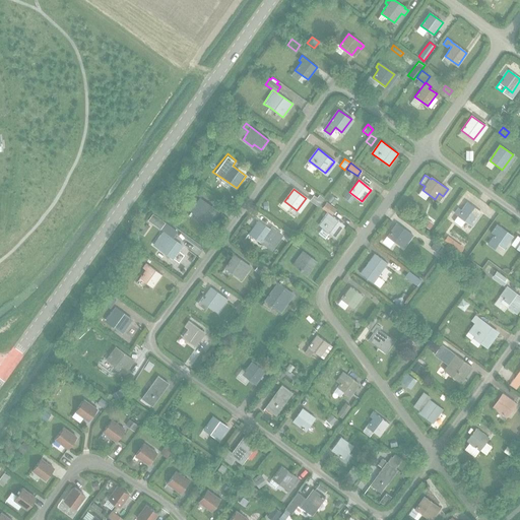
[(334,205),(338,200),(329,193),(324,198),(334,205)]
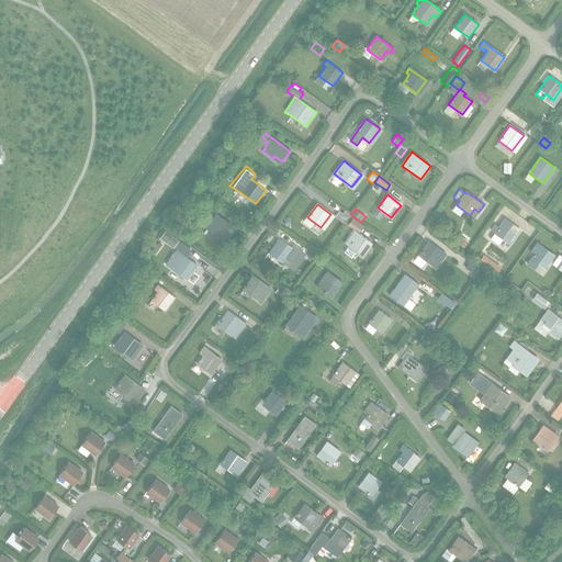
[(344,224),(350,215),(345,211),(343,213),(339,211),(335,216),(344,224)]
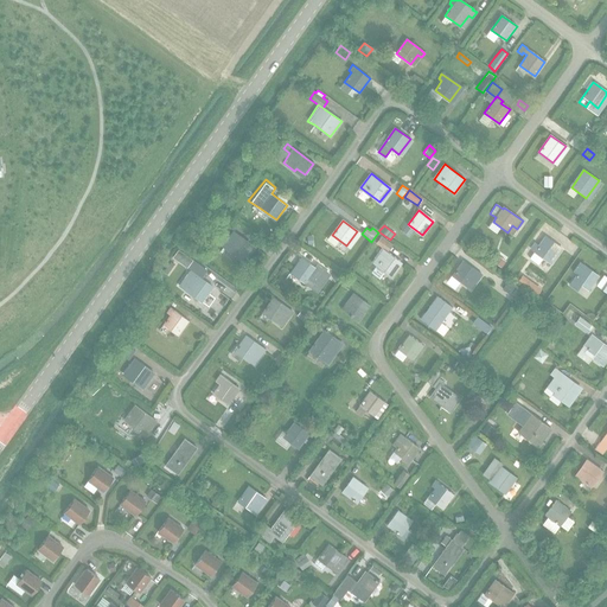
[(244,262),(255,247),(235,232),(231,238),(236,242),(229,251),(244,262)]
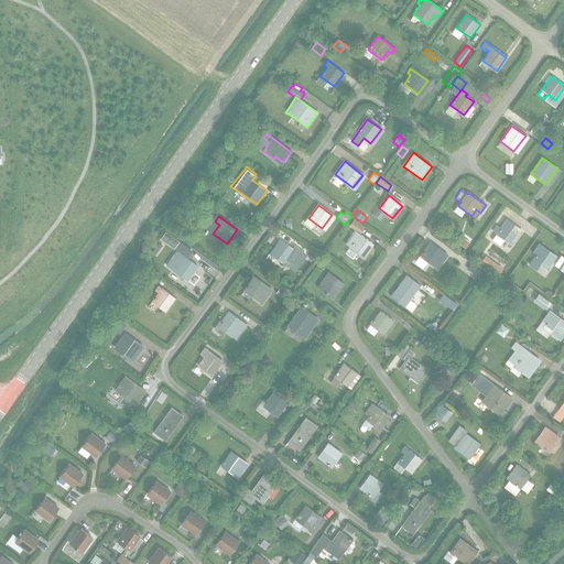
[(288,219),(284,225),(290,228),(293,224),(288,219)]
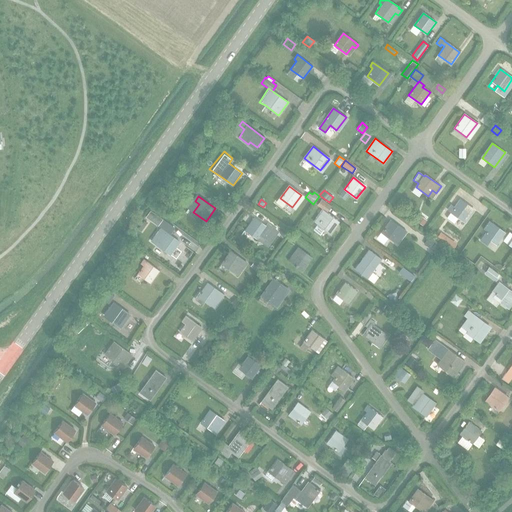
[(322,199),(317,205),(327,212),(331,206),(322,199)]
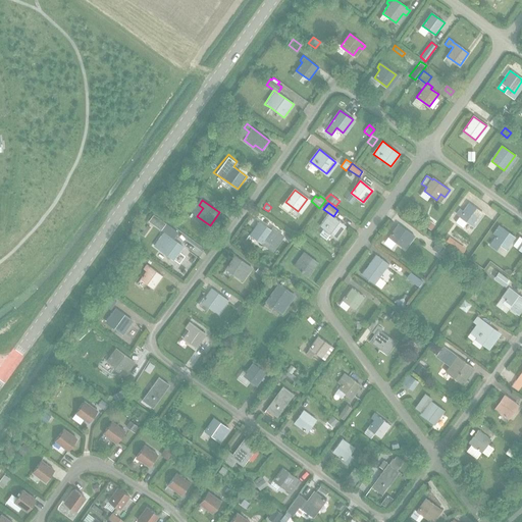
[(460,216),(456,222),(463,227),(467,222),(473,226),(482,213),(469,204),(463,212),(460,209),(456,214),(460,216)]
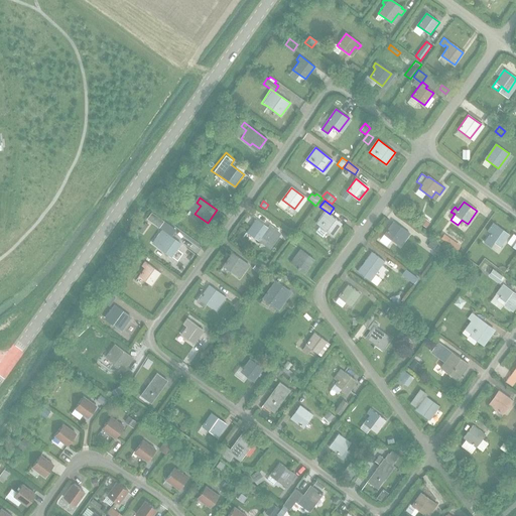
[(325,211),(315,223),(333,236),(342,224),(325,211)]
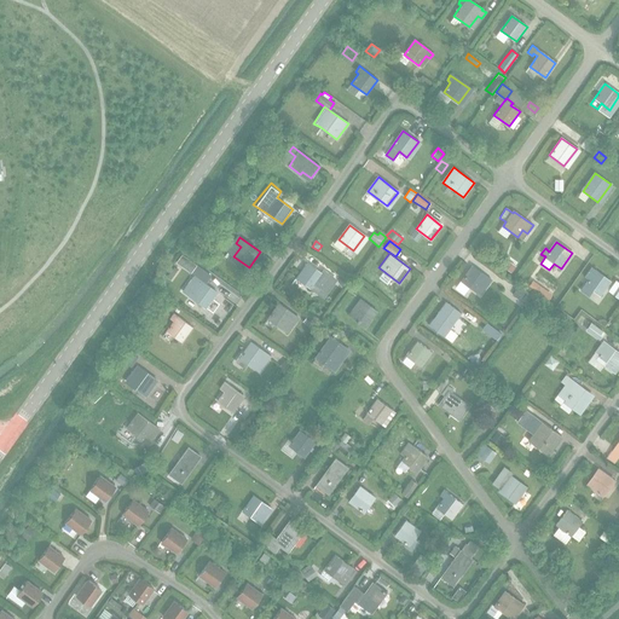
[(507,260),(502,266),(512,272),(515,266),(507,260)]
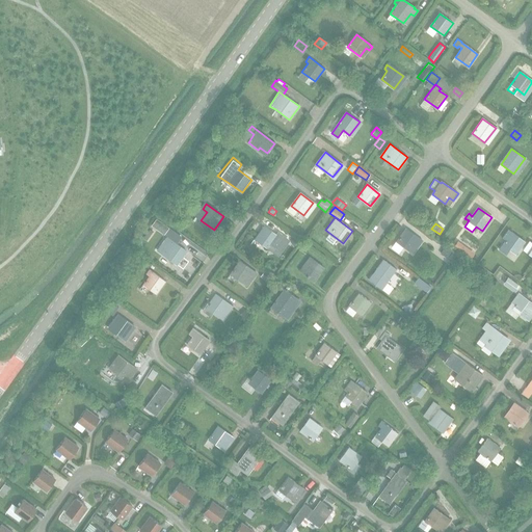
[(277,236),(265,227),(256,239),(272,251),(273,253),(284,237),(280,234),(277,236)]
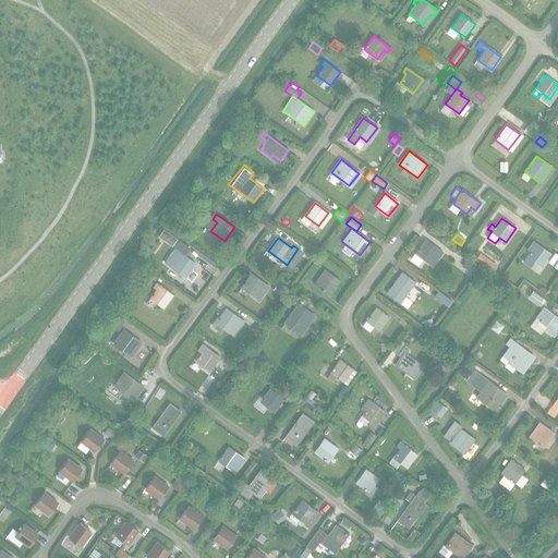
[(173,245),(184,253),(189,247),(178,240),(173,245)]
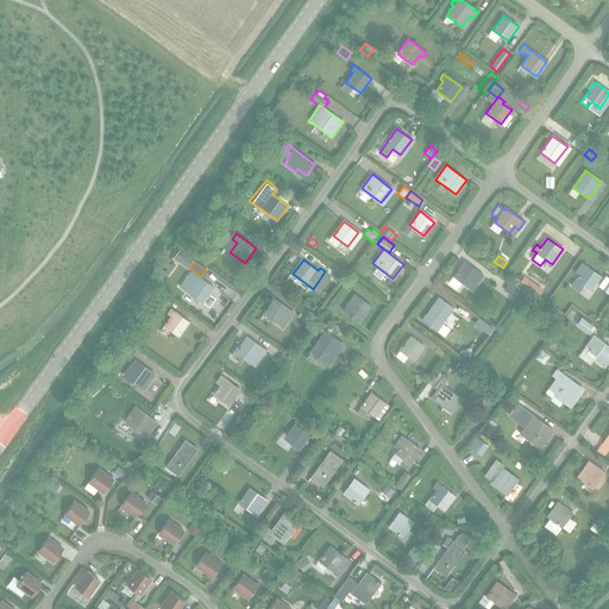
[(483,276),(479,274),(465,262),(454,276),(469,288),(476,278),(479,281),(483,276)]
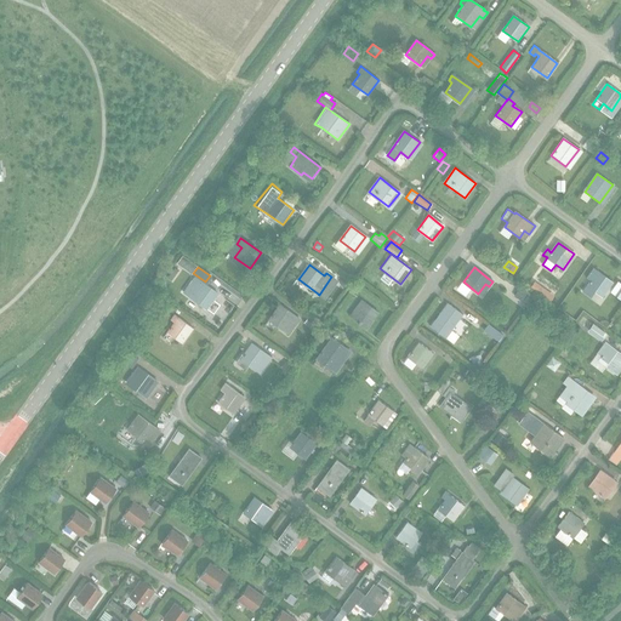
[(613,283),(598,272),(594,268),(587,278),(591,281),(582,291),(591,297),(594,292),(602,297),(613,283)]
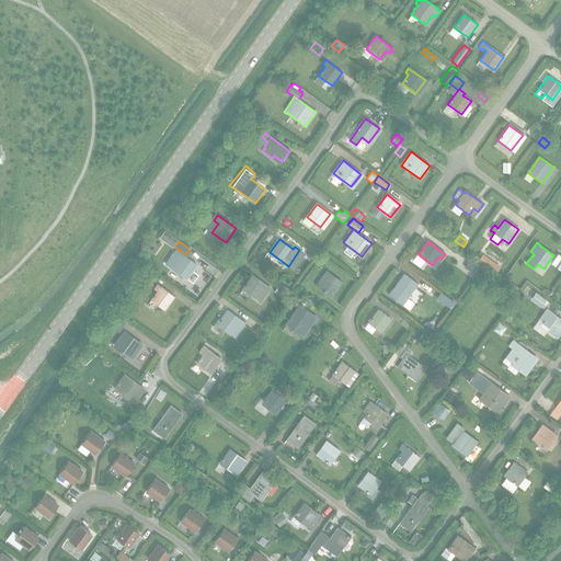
[(197,266),(182,254),(176,251),(165,264),(171,268),(187,279),(197,266)]
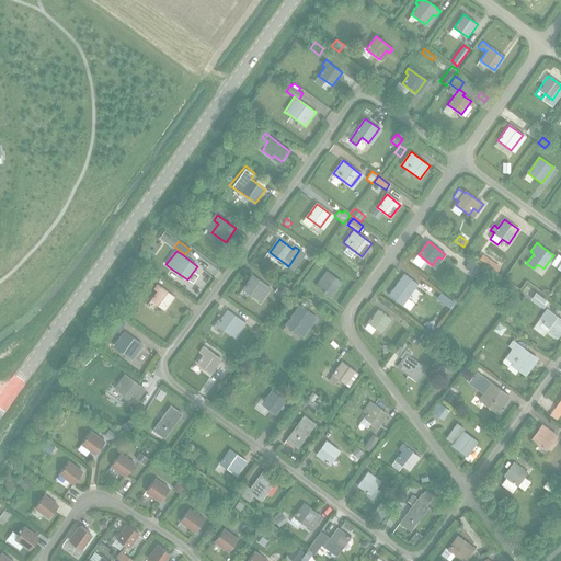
[(312,251),(306,254),(310,261),(316,258),(312,251)]
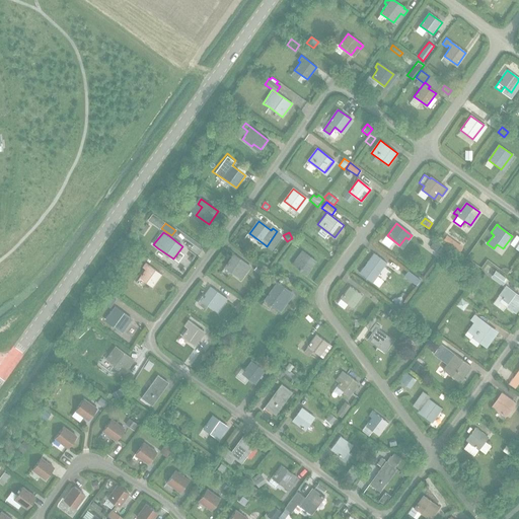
[(452,237),(449,243),(454,246),(458,241),(452,237)]
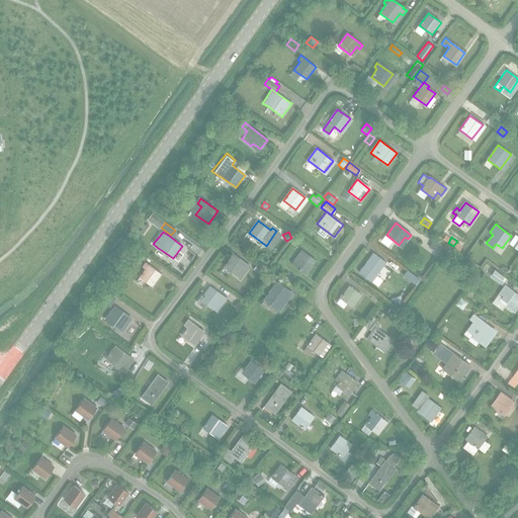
[(428,247),(434,251),(439,246),(432,241),(428,247)]
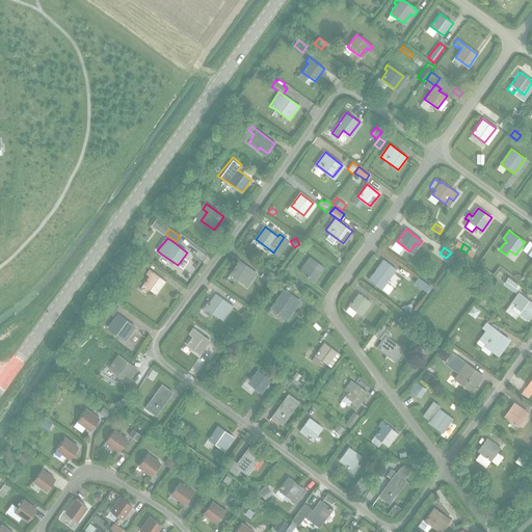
[(310,258),(300,270),(313,280),(318,272),(320,274),(324,268),(310,258)]
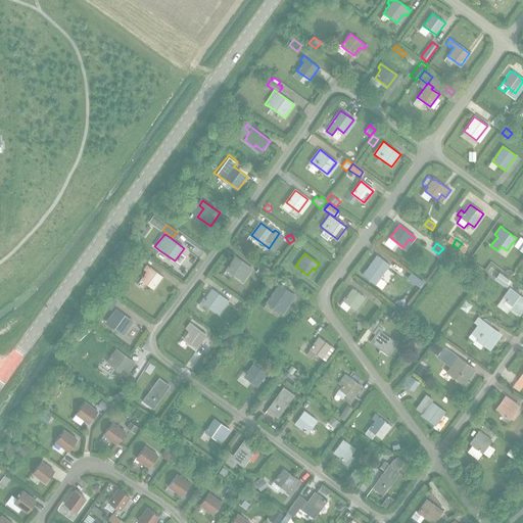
[(377,255),(363,275),(375,285),(389,265),(377,255)]
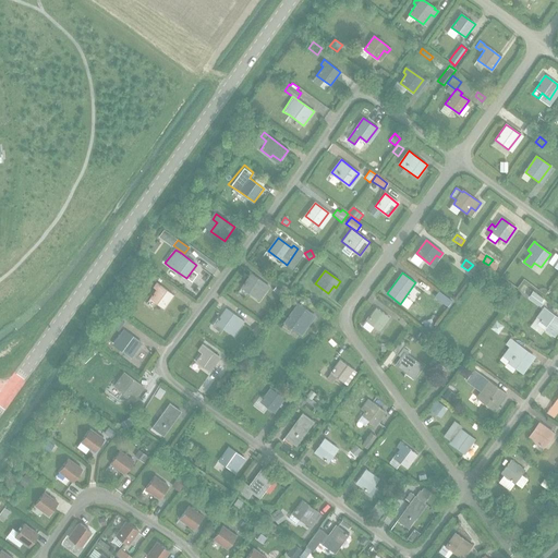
[(269,287),(265,283),(252,274),(242,287),(255,296),(262,288),(266,291),(269,287)]
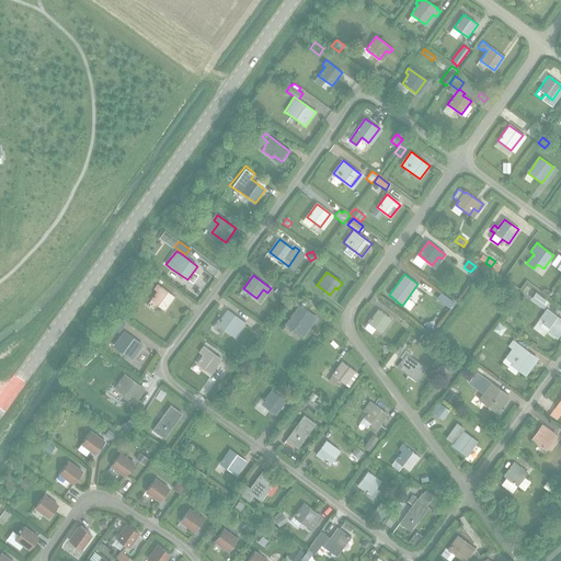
[(174,297),(161,286),(160,287),(158,284),(153,289),(157,292),(147,306),(153,310),(157,305),(164,310),(174,297)]
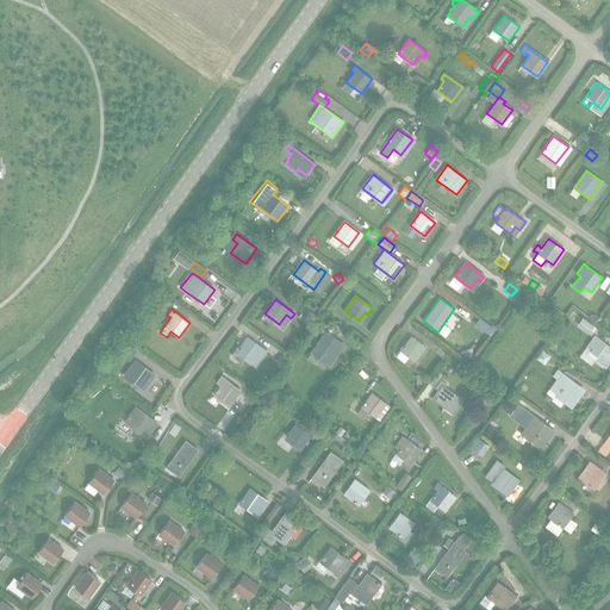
[(313,318),(303,310),(298,317),(309,325),(313,318)]
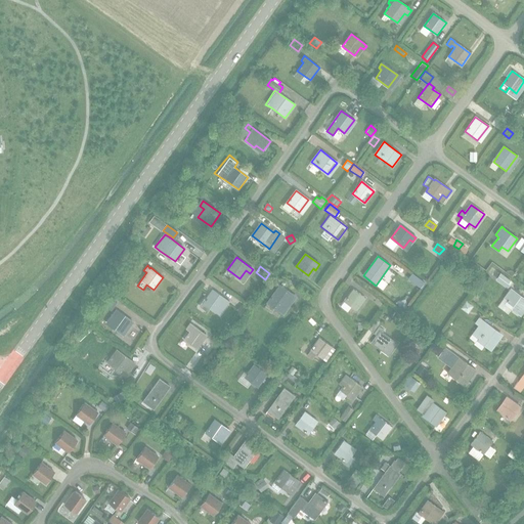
[(499,274),(496,279),(507,287),(511,281),(499,274)]
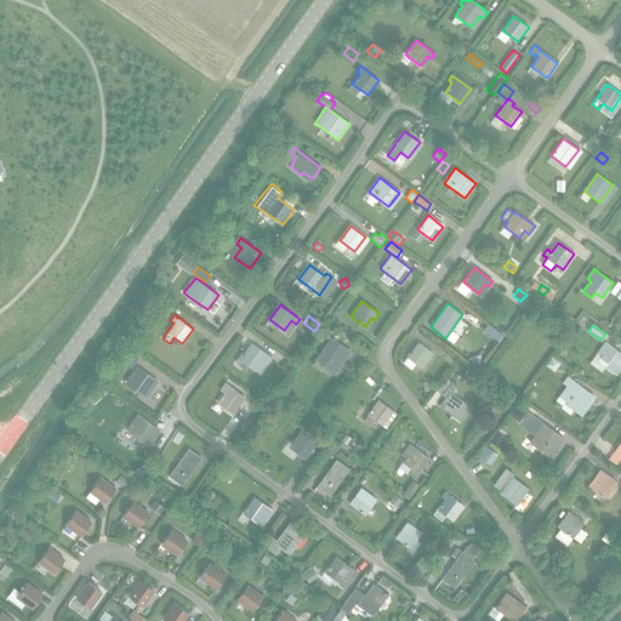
[(331,339),(317,359),(331,370),(347,349),(331,339)]
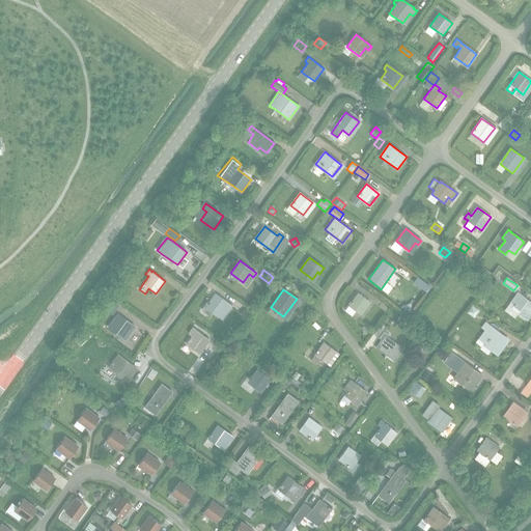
[(530,303),(521,296),(518,292),(510,303),(513,305),(511,308),(524,318),(530,309),(530,303)]
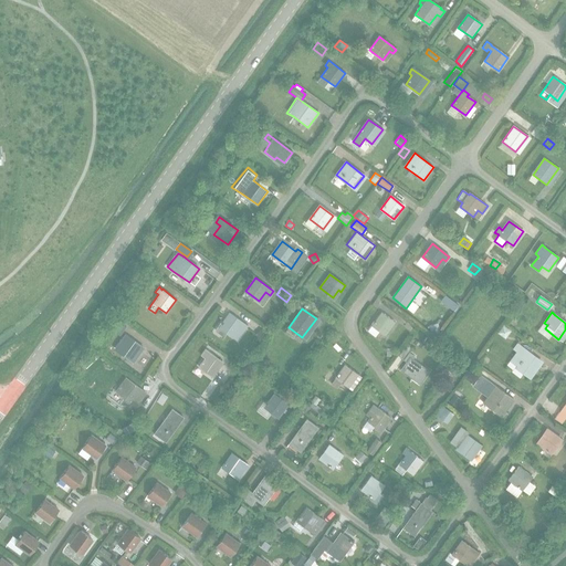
[(381,313),(371,326),(386,336),(396,323),(381,313)]
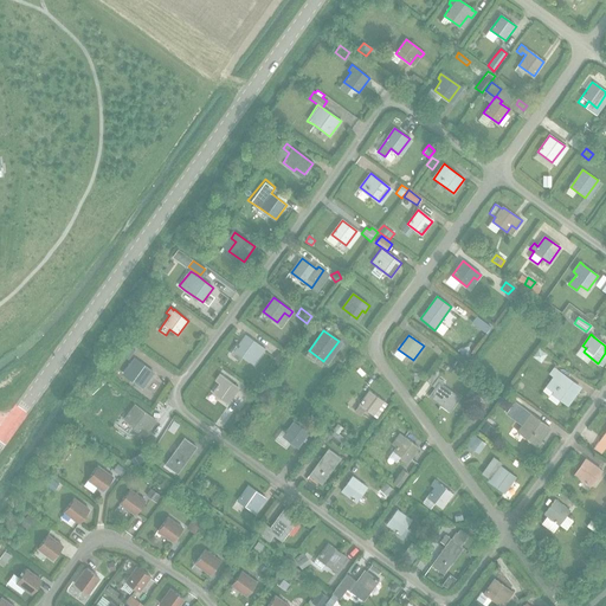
[(246,336),(236,350),(250,361),(260,346),(246,336)]
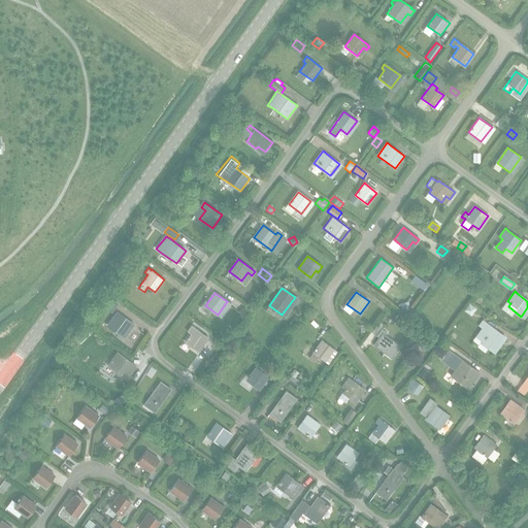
[(112,300),(106,309),(111,314),(118,305),(112,300)]
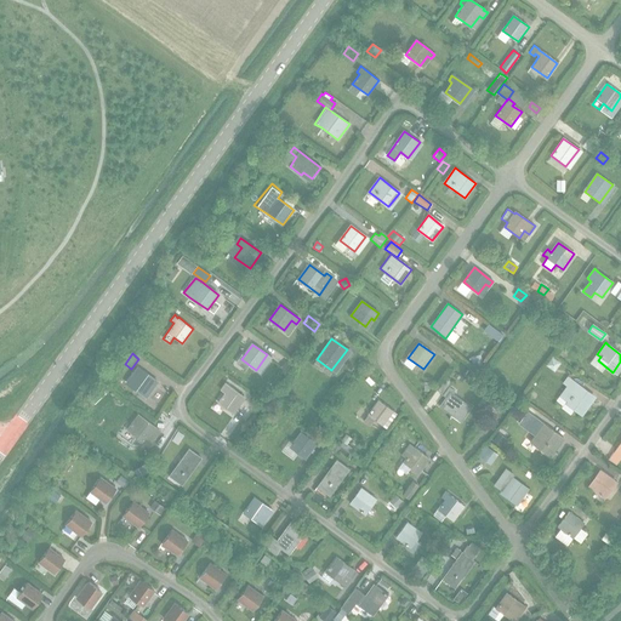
[(482,363),(479,354),(472,357),(473,365),(482,363)]
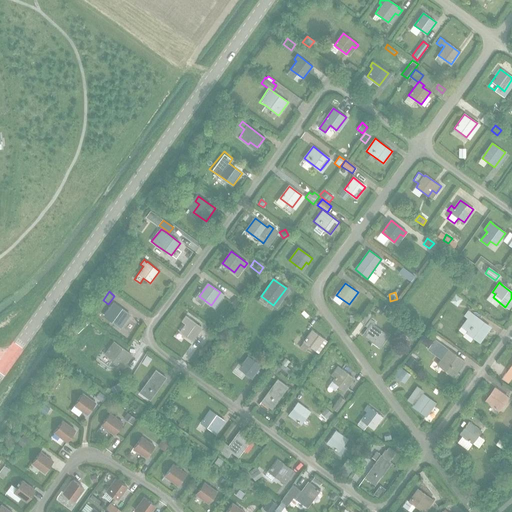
[(450,301),(457,306),(462,299),(455,294),(450,301)]
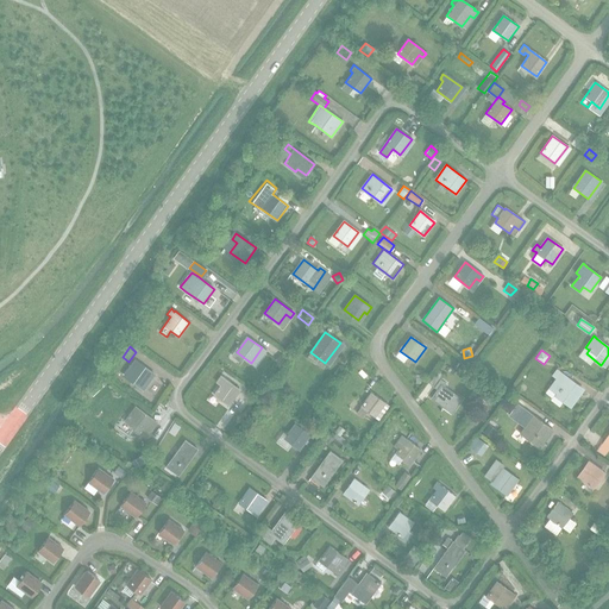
[(274,363),(280,368),(286,358),(280,355),(274,363)]
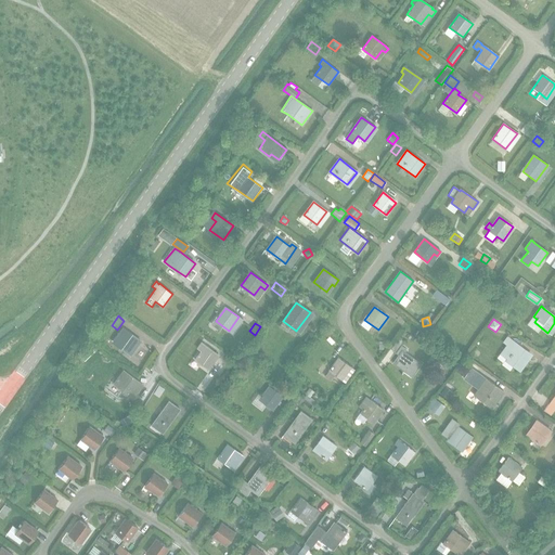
[(124,328),(113,341),(126,351),(131,344),(133,346),(138,339),(124,328)]
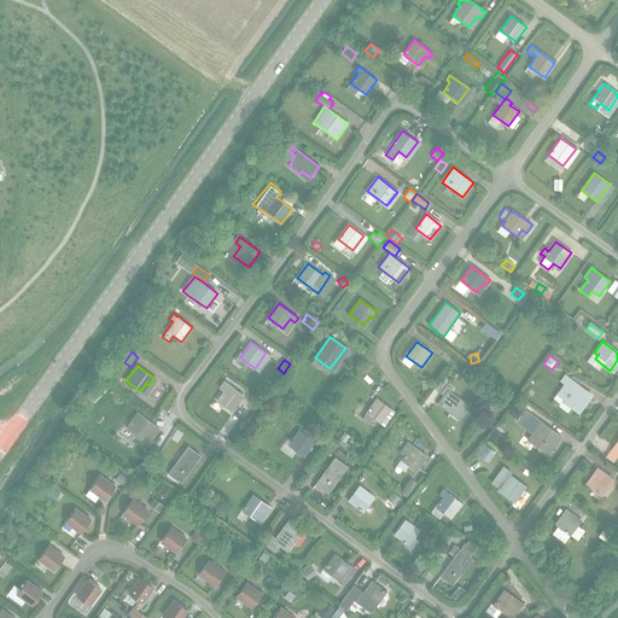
[(466,367),(462,373),(468,377),(472,371),(466,367)]
